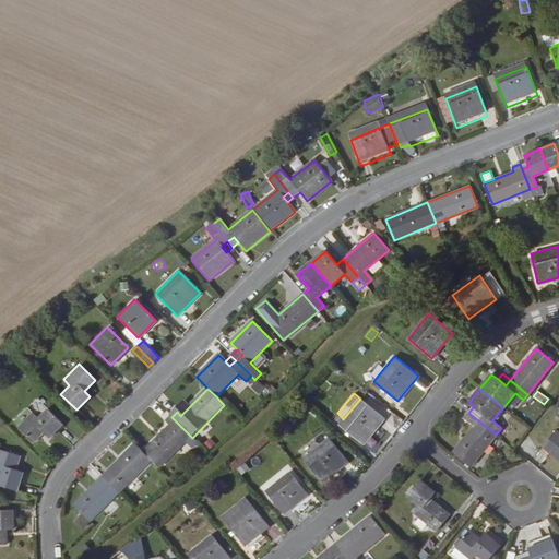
[(363,444),(383,418),(360,399),(343,419),(339,425),(363,444)]
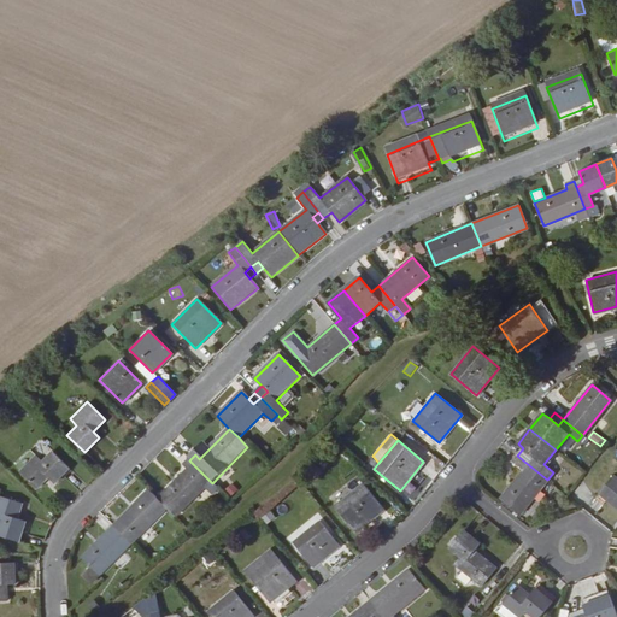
[(199,459),(210,448),(206,445),(195,454),(199,459)]
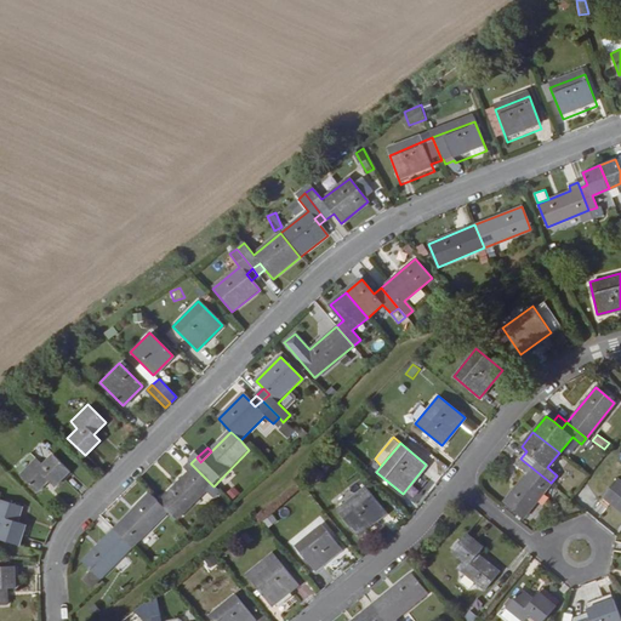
[(34,457),(18,473),(35,491),(47,480),(53,486),(69,471),(51,454),(41,463),(34,457)]
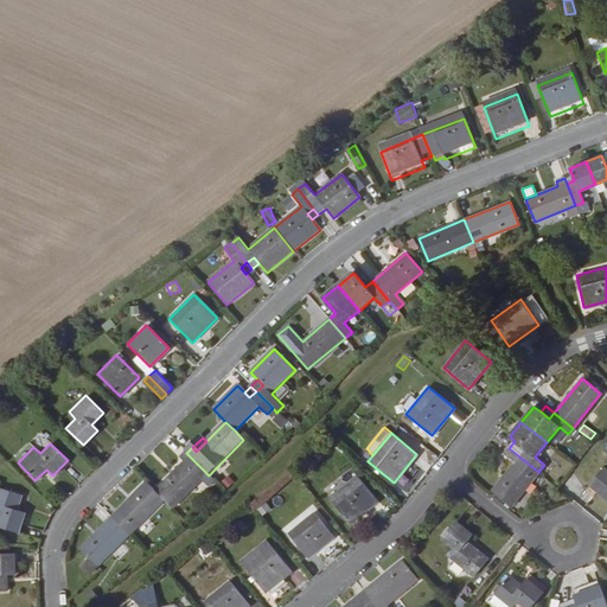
[(511,506),(538,472),(509,448),(503,454),(515,464),(492,491),(511,506)]
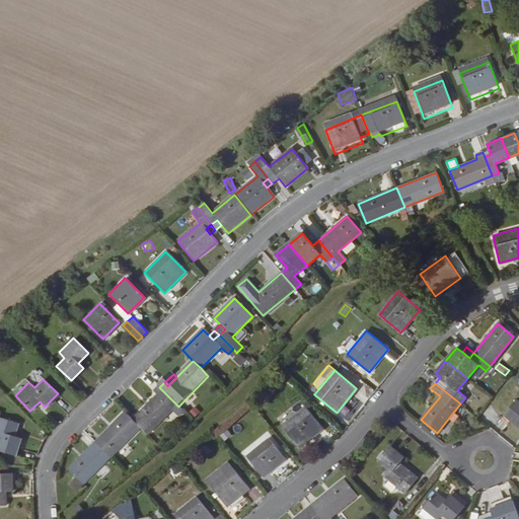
[(148,435),(178,406),(159,387),(155,392),(158,395),(134,421),(141,428),(148,435)]
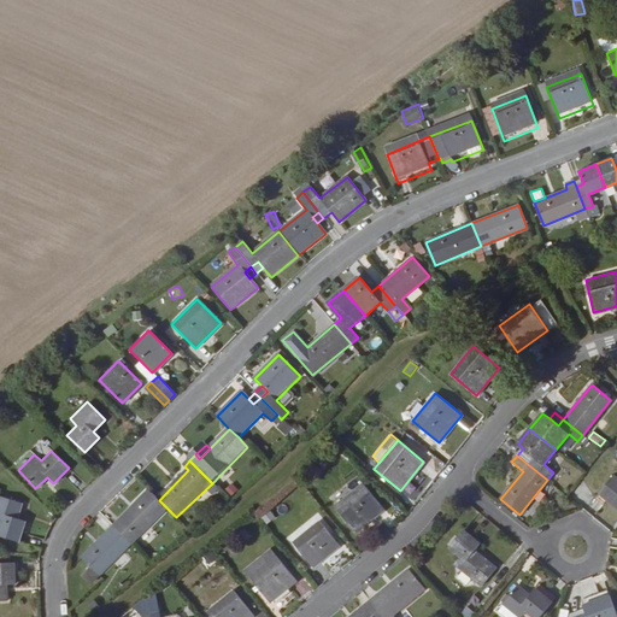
[(616,477),(613,475),(597,497),(603,503),(607,499),(616,507),(616,477)]
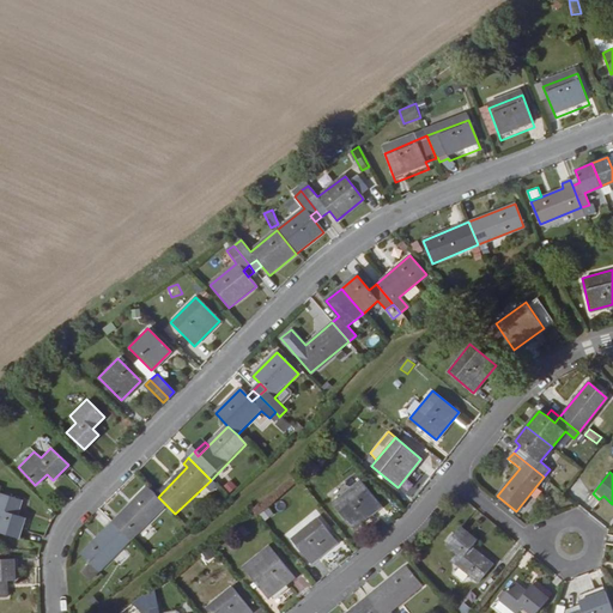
[(360,479),(332,502),(353,528),(381,505),(360,479)]
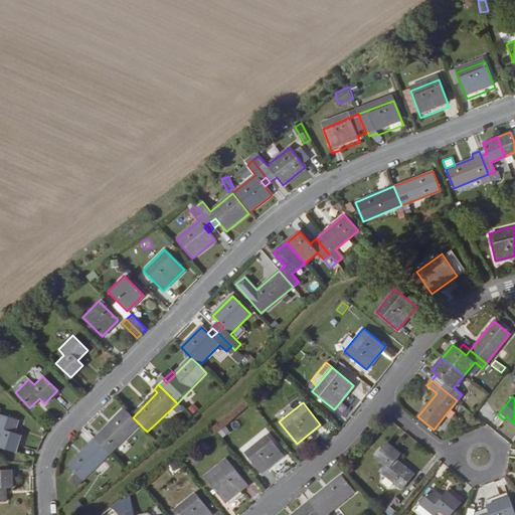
[(111,454),(140,424),(133,417),(125,409),(95,439),(111,454)]
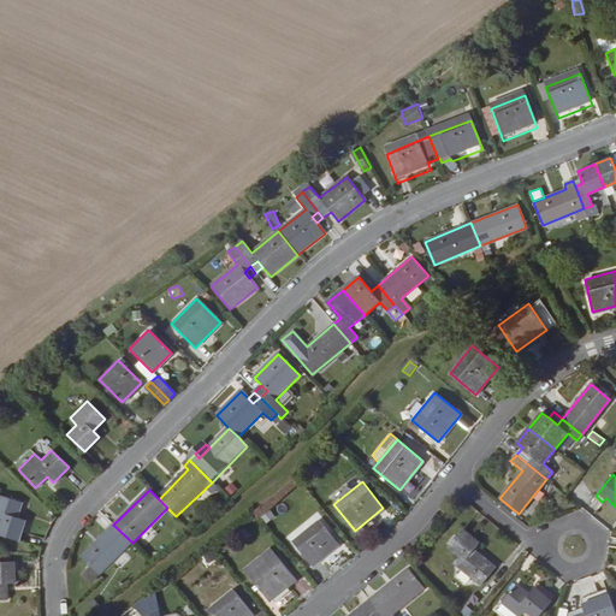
[(0,533),(17,540),(24,520),(17,517),(22,502),(0,493),(0,533)]
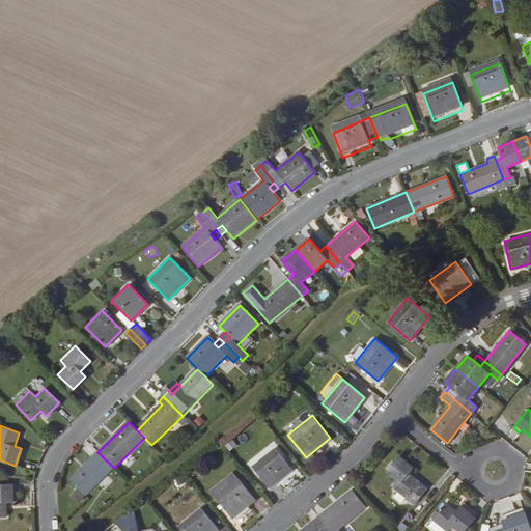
[(275,447),(252,467),(269,487),(292,469),(275,447)]
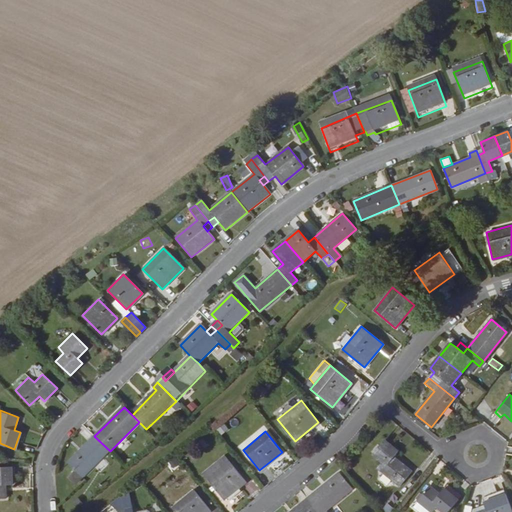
[(83,478),(110,451),(94,436),(68,463),(76,471),(83,478)]
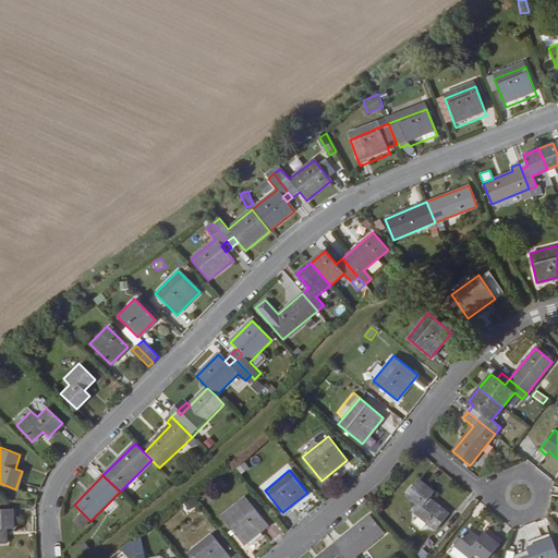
[(419,480),(405,495),(416,506),(411,511),(435,531),(449,514),(429,498),(435,493),(419,480)]
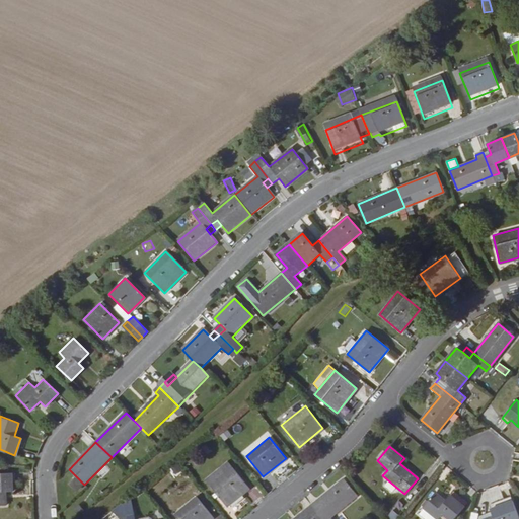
[(210,486),(232,467),(228,461),(206,479),(210,486)]
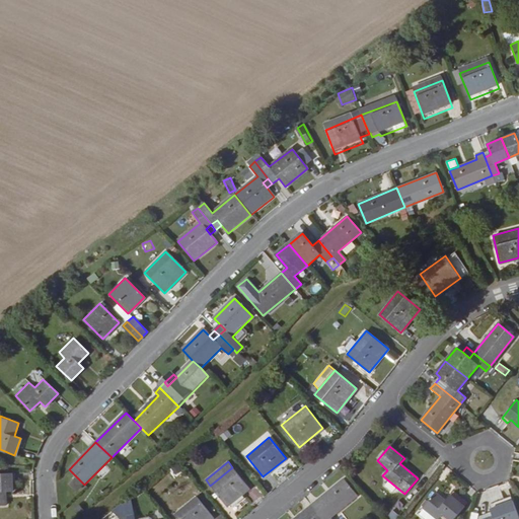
[(249,488),(232,467),(210,486),(216,493),(219,496),(226,506),(249,488)]
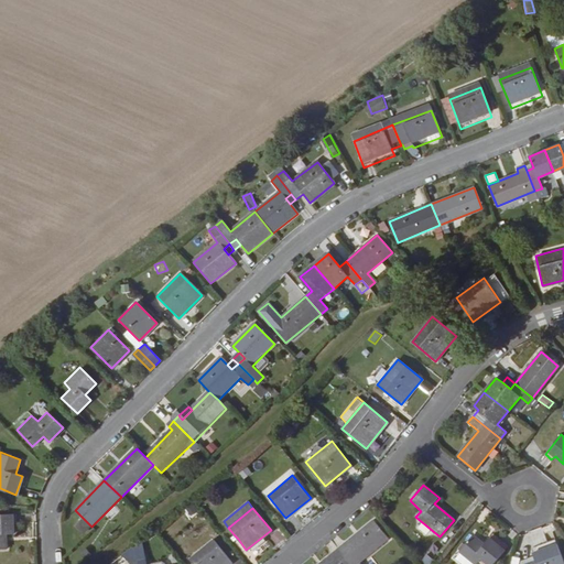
[(0,548),(7,548),(6,533),(13,533),(11,514),(0,514),(0,548)]
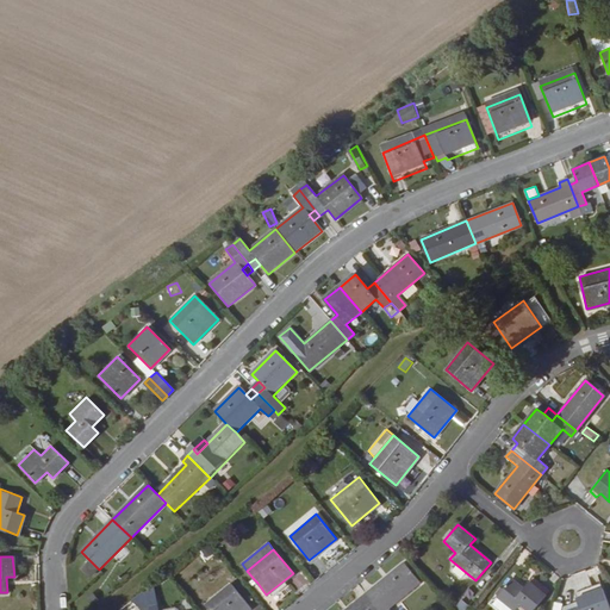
[(99,570),(91,561),(81,570),(91,578),(99,570)]
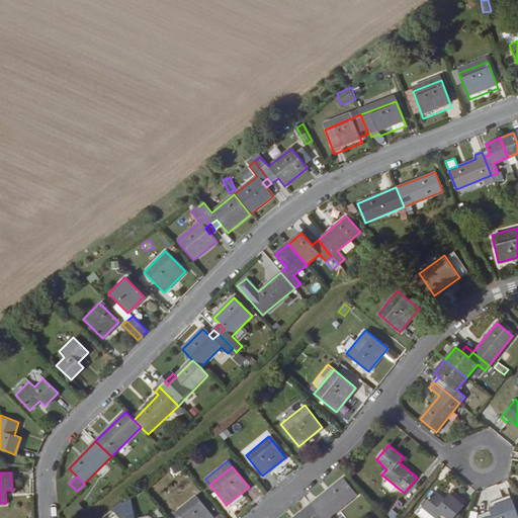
[(332,517),(330,515),(356,494),(342,478),(310,504),(321,517),(332,517)]
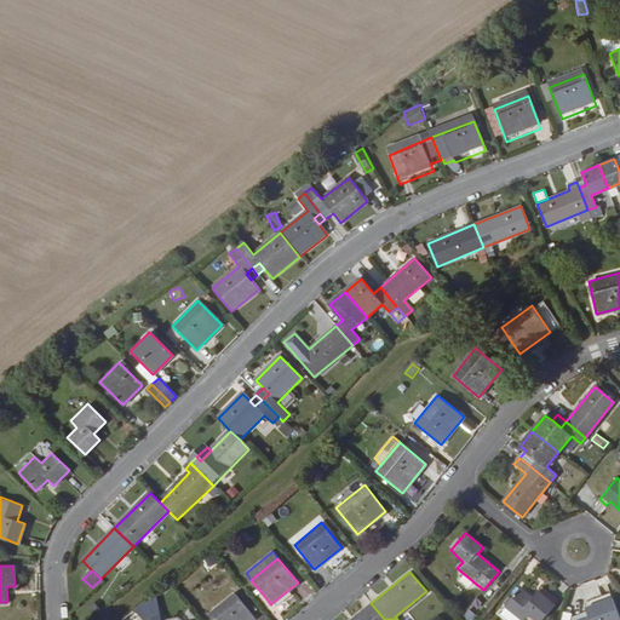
[(520,589),(504,607),(520,619),(521,619),(527,614),(533,619),(541,619),(555,606),(537,591),(530,597),(520,589)]
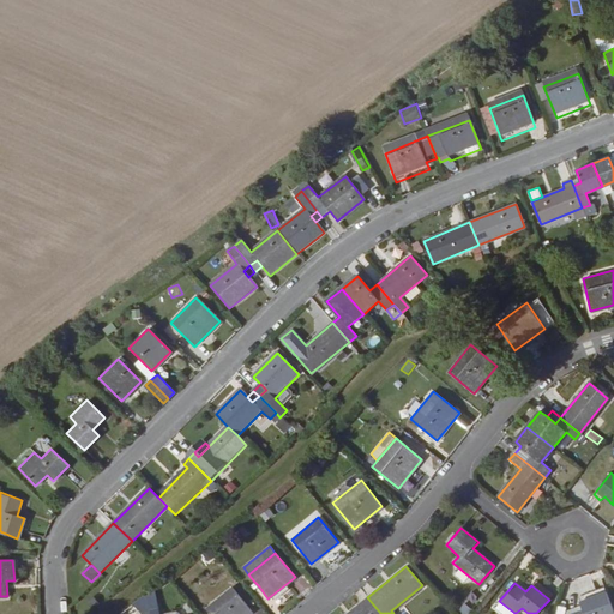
[(161,613),(157,585),(149,591),(152,613),(161,613)]
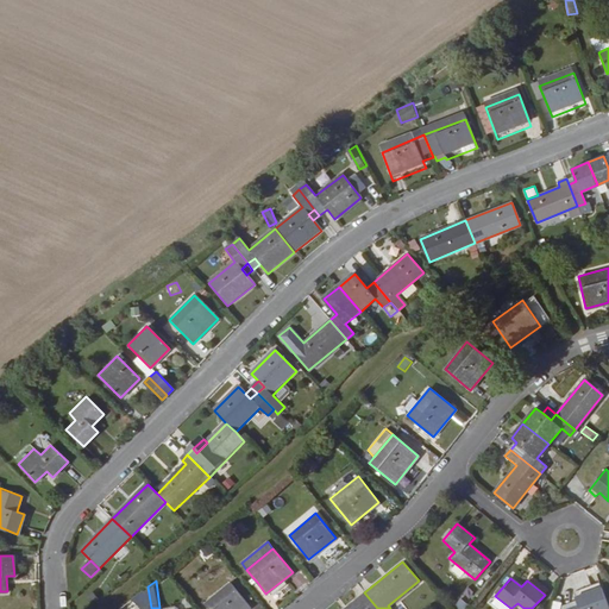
[(231,583),(203,604),(207,608),(248,608),(250,607),(231,583)]
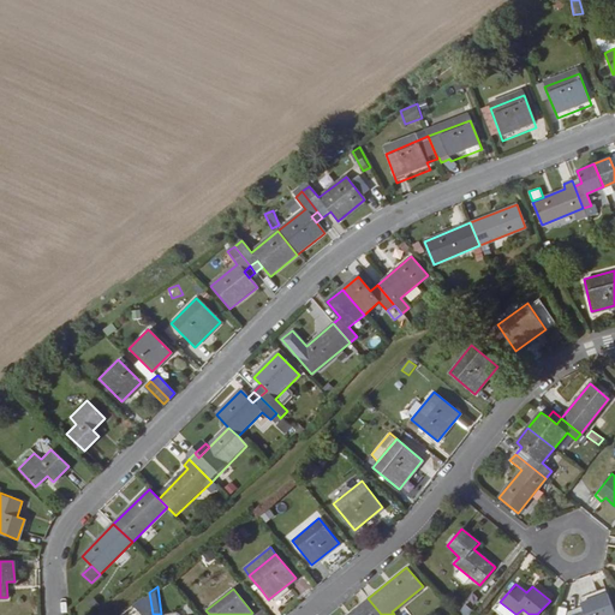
[(153,614),(149,592),(136,602),(143,611),(143,614),(153,614)]
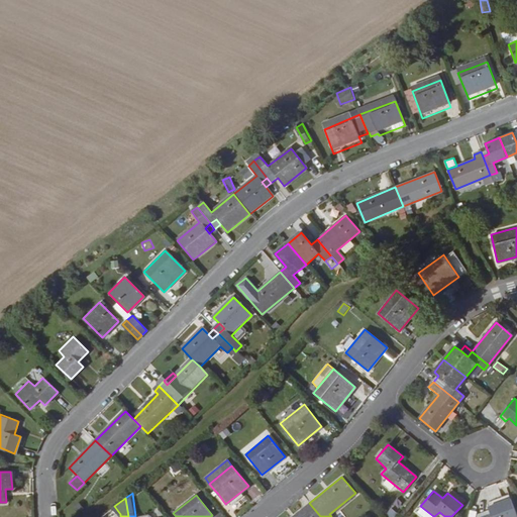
[(516,516),(516,514),(511,498),(489,507),(492,513),(481,516),(516,516)]
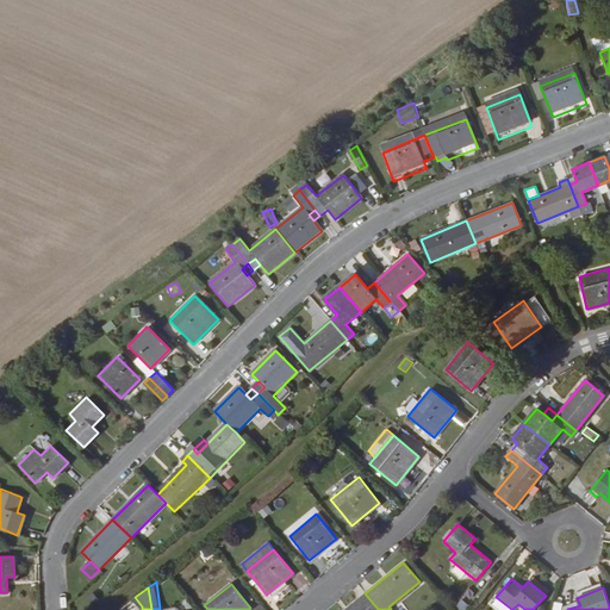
[(92,591),(85,597),(92,607),(99,601),(92,591)]
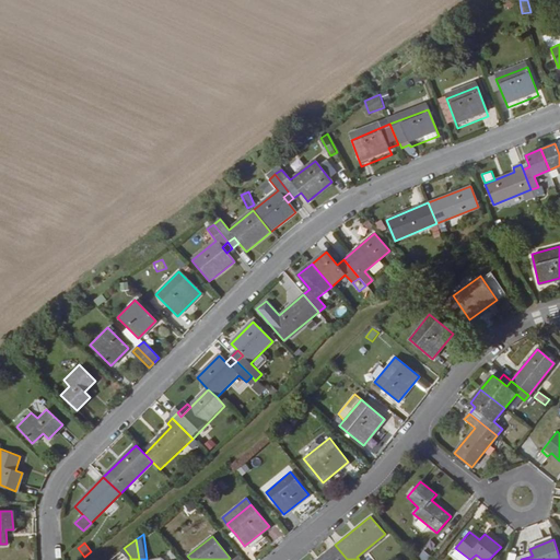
[(347,559),(335,545),(316,559),(347,559)]
